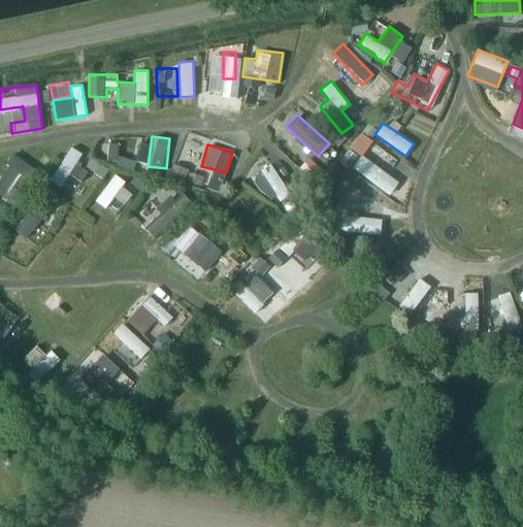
[(70,145),(48,179),(61,188),(83,153),(70,145)]
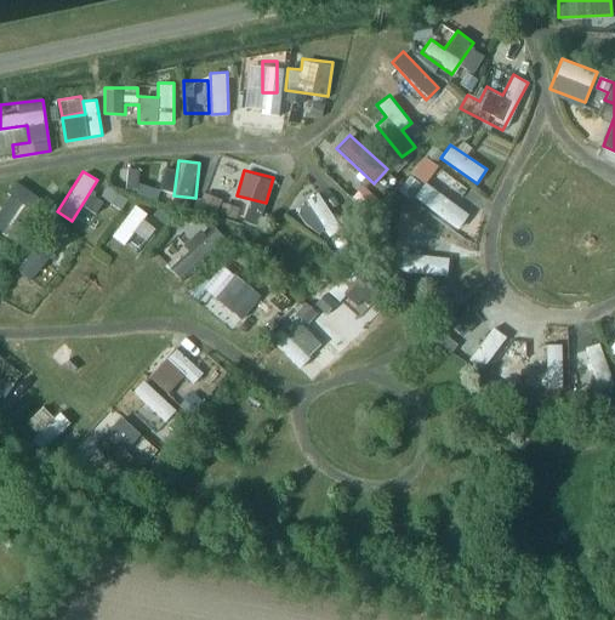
[(4,191),(11,197),(0,209),(0,232),(12,243),(45,204),(15,178),(4,191)]
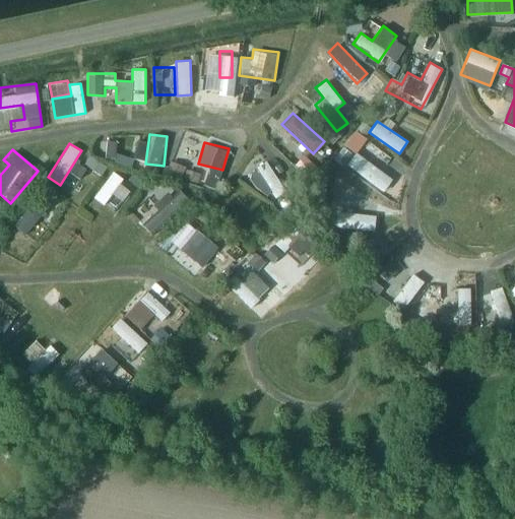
[(310,178),(318,167),(302,154),(294,165),(310,178)]
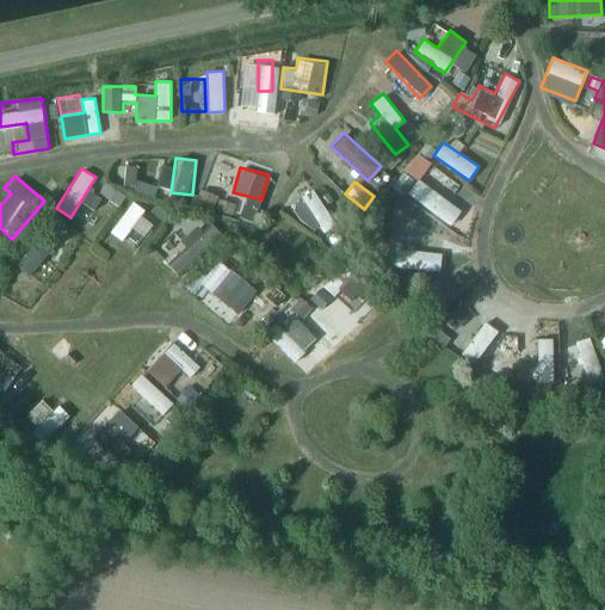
[(291,205),(323,239),(350,214),(341,205),(333,214),(309,189),(291,205)]
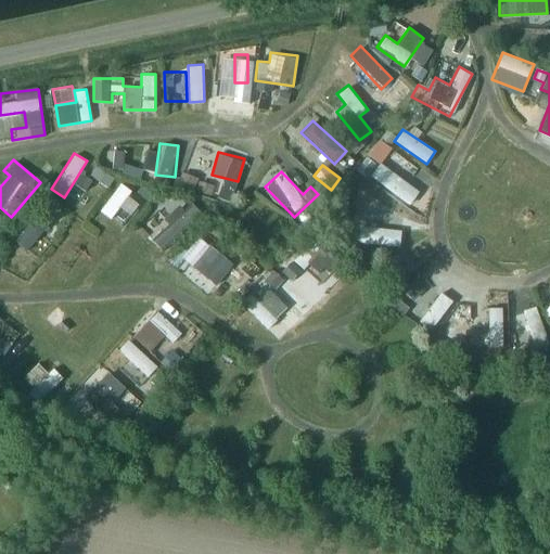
[(118,181),(99,211),(112,220),(131,190),(118,181)]
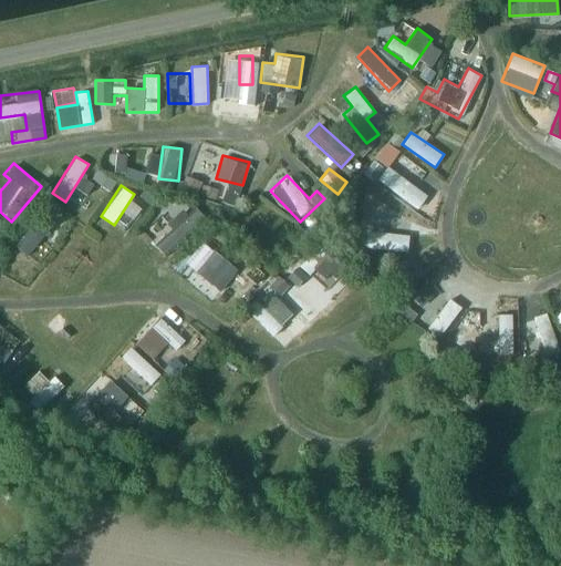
[(188,203),(167,225),(169,228),(153,246),(165,256),(203,215),(188,203)]
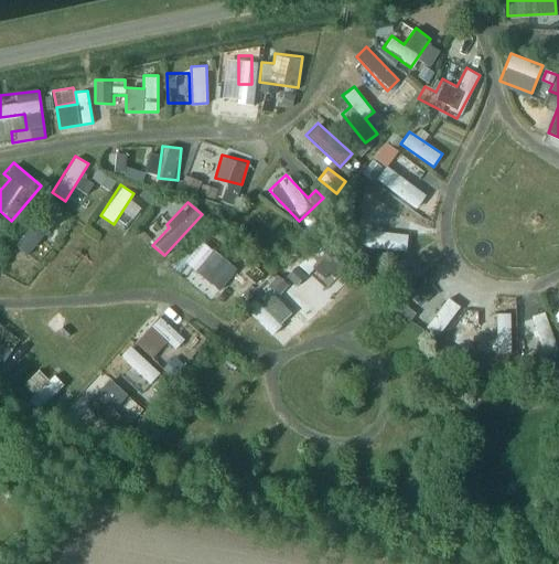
[(39,206),(13,244),(31,255),(55,219),(39,206)]
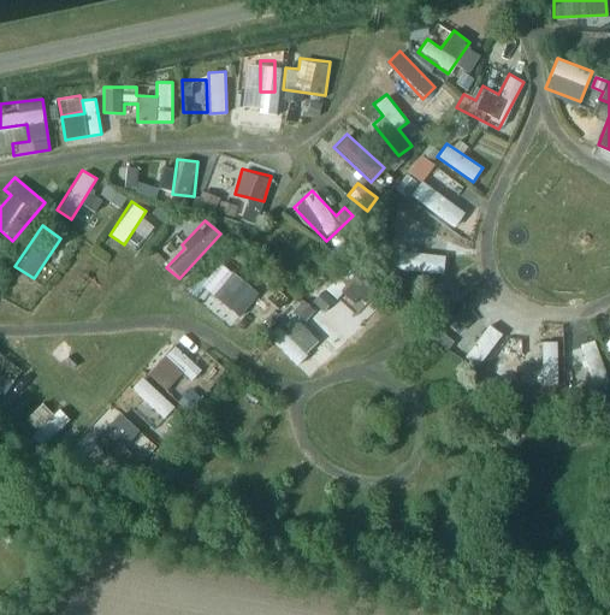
[(267,248),(292,267),(302,253),(277,235),(267,248)]
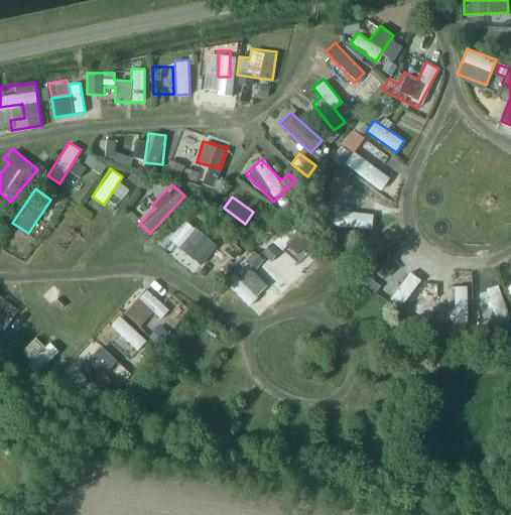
[(327,227),(372,228),(373,212),(328,211),(327,227)]
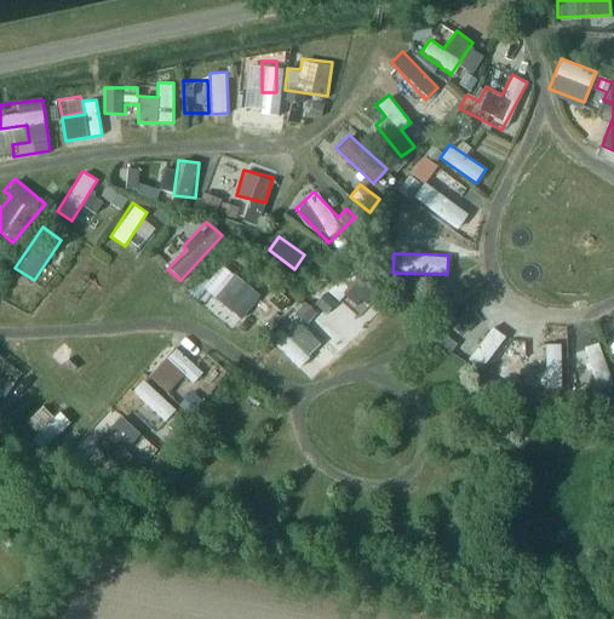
[(349,263),(314,303),(349,333),(383,293),(349,263)]
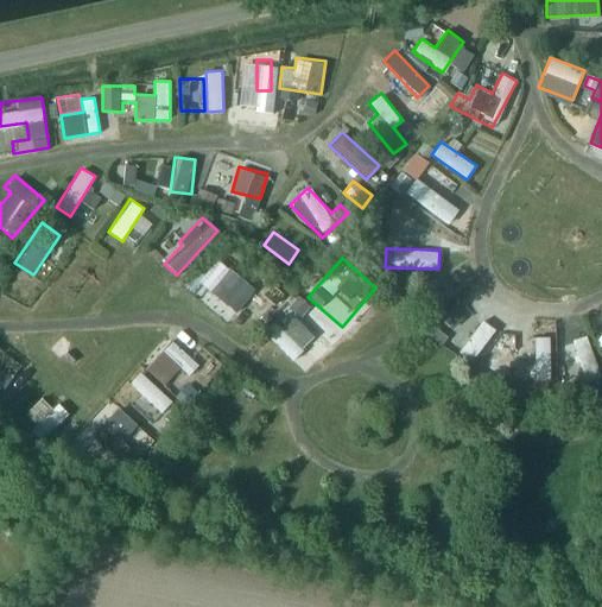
[(226,269),(216,285),(225,290),(220,299),(238,311),(254,285),(226,269)]
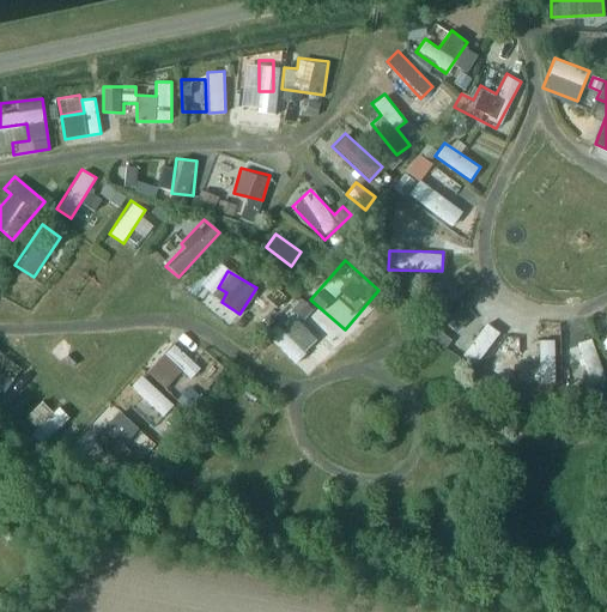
[(267,338),(296,364),(319,339),(291,314),(267,338)]
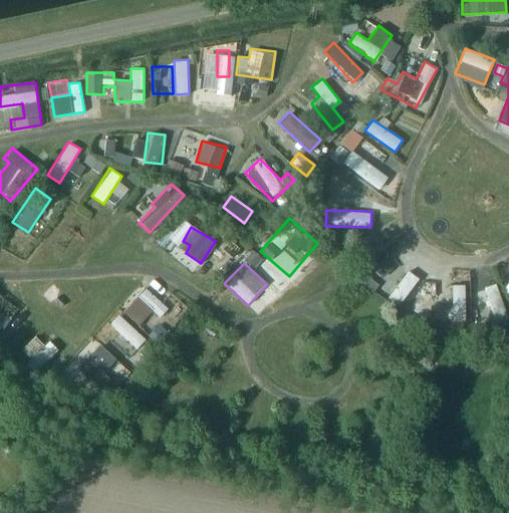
[(123,311),(144,329),(165,304),(145,287),(123,311)]
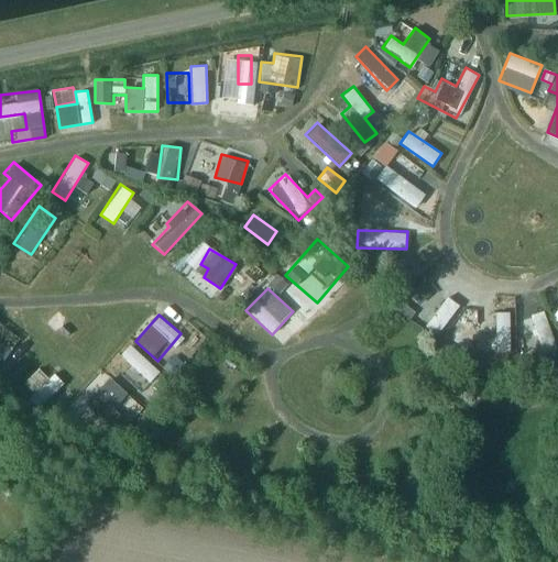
[(0,357),(3,360),(12,349),(0,340),(0,357)]
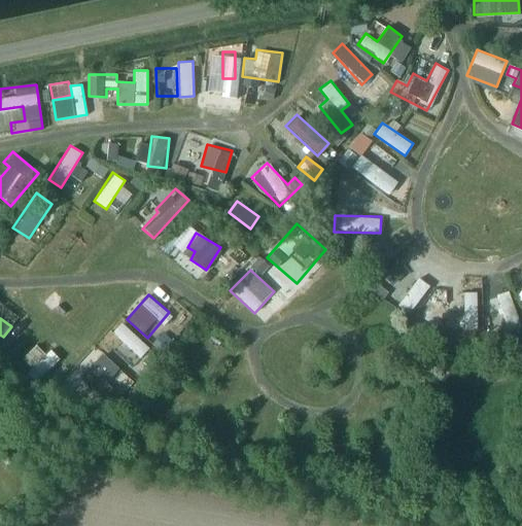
[(139,358),(149,347),(122,321),(111,332),(139,358)]
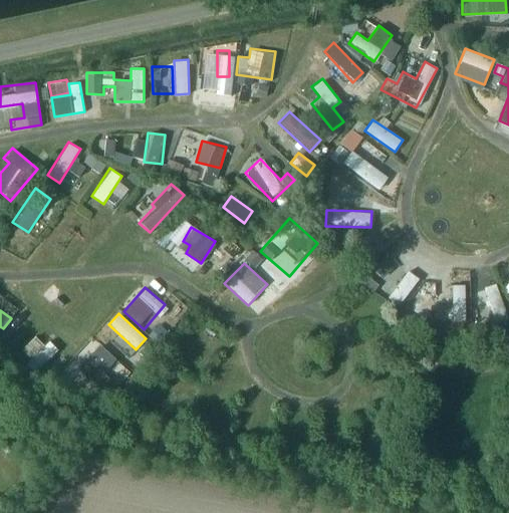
[(149,335),(161,342),(168,330),(157,323),(149,335)]
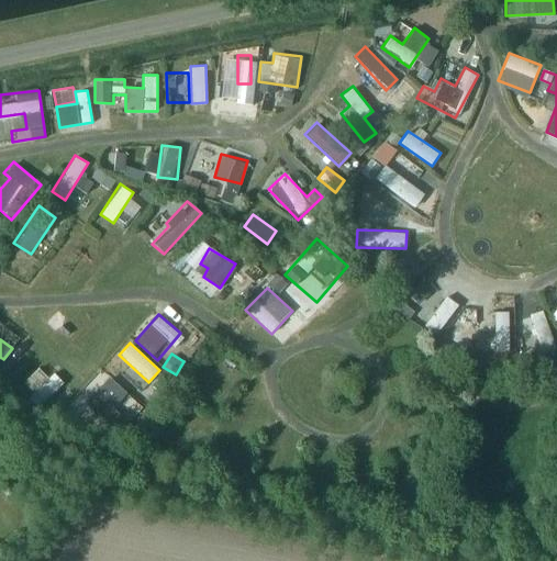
[(53,371),(28,399),(37,408),(64,381),(53,371)]
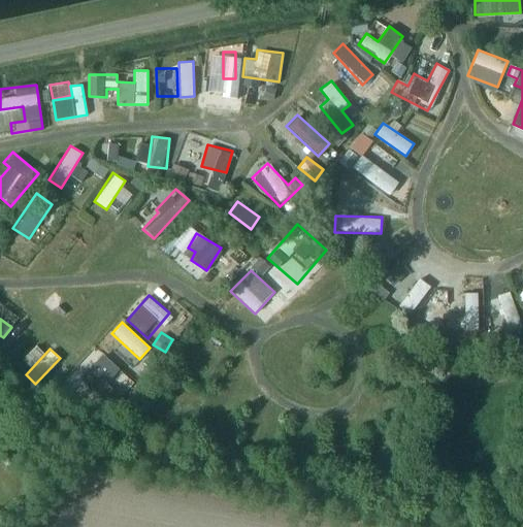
[(95,394),(112,372),(93,357),(75,379),(95,394)]
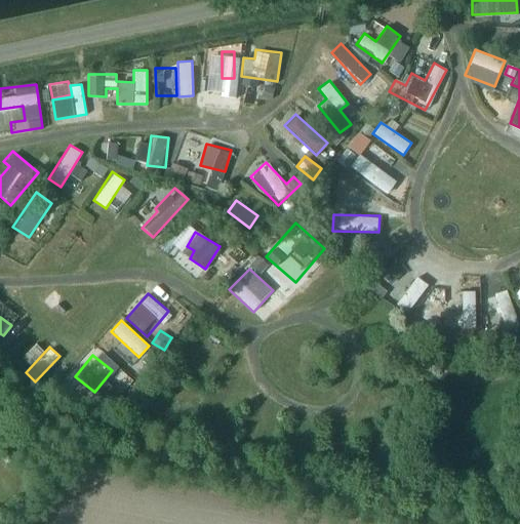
[(117,370),(105,387),(118,396),(130,379),(117,370)]
